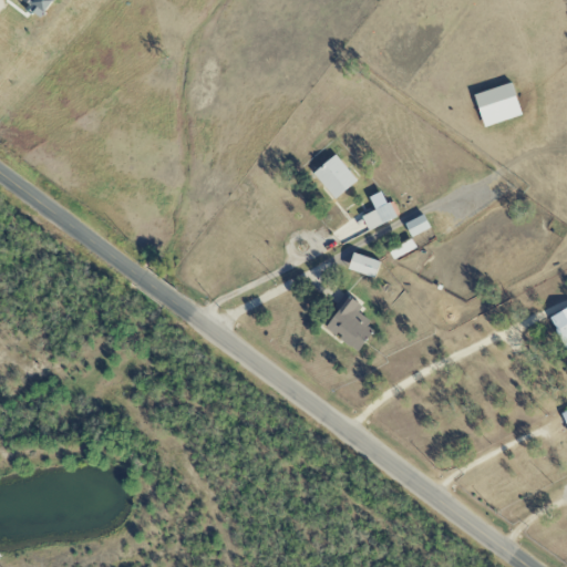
[(474,95),(484,127),(523,115),(513,83),(474,95)]
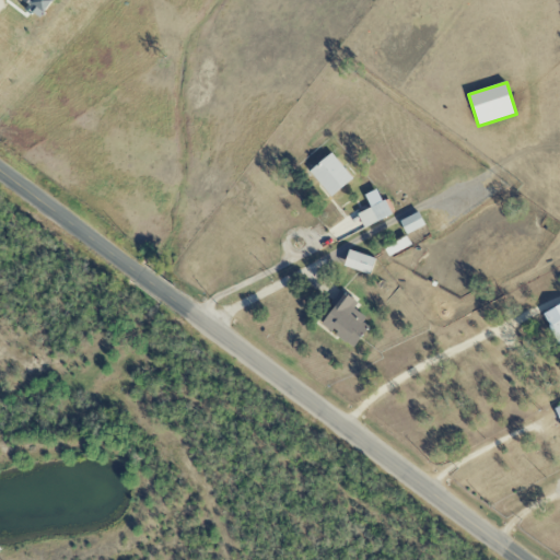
[(353,178),(331,153),(311,172),(331,197),(353,178)]
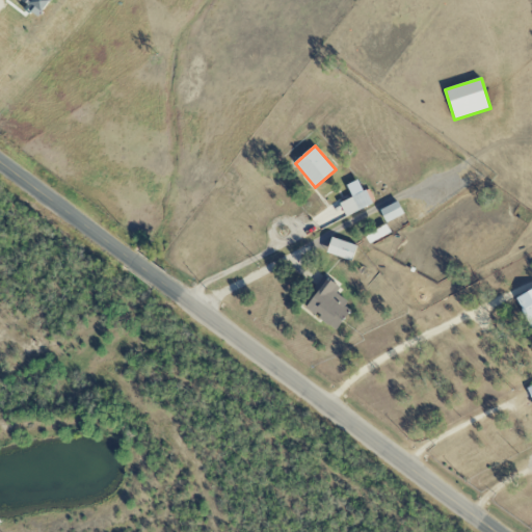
[(363,183),(348,189),(352,197),(340,203),(346,216),(373,204),(363,183)]
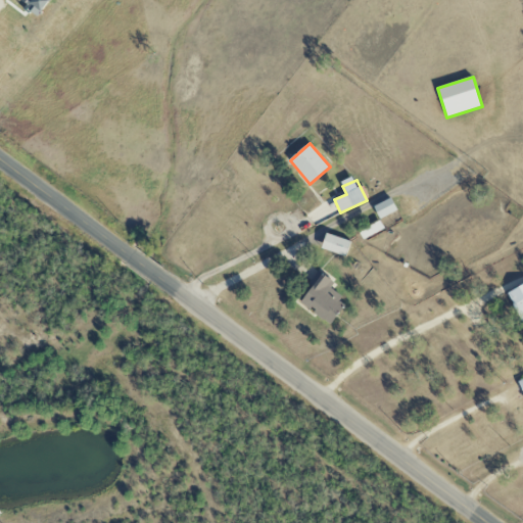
[(379,219),(397,210),(392,198),(374,205),(379,219)]
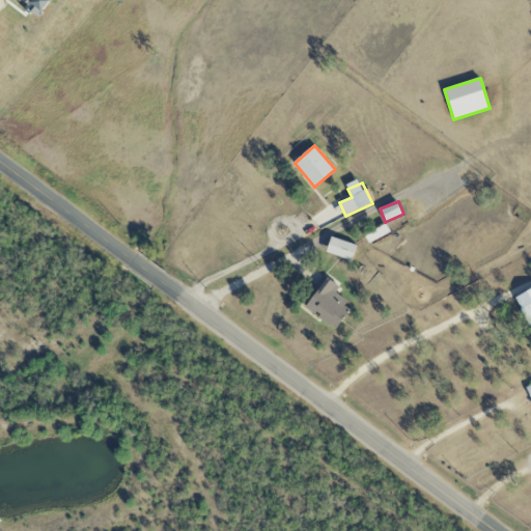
[(327,252),(352,260),(356,245),(331,238),(327,252)]
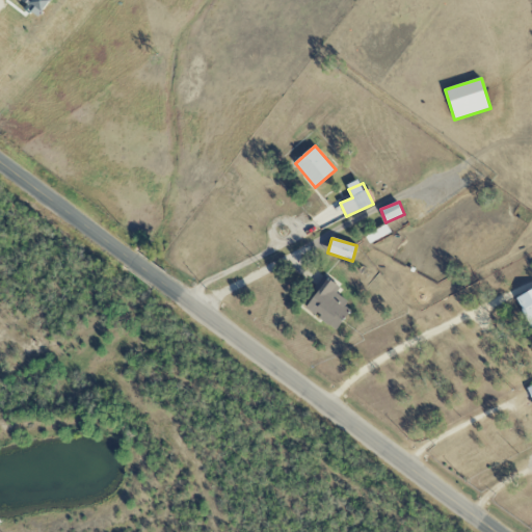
[(337,331),(353,309),(335,295),(341,288),(323,275),(315,287),(318,290),(306,309),(337,331)]
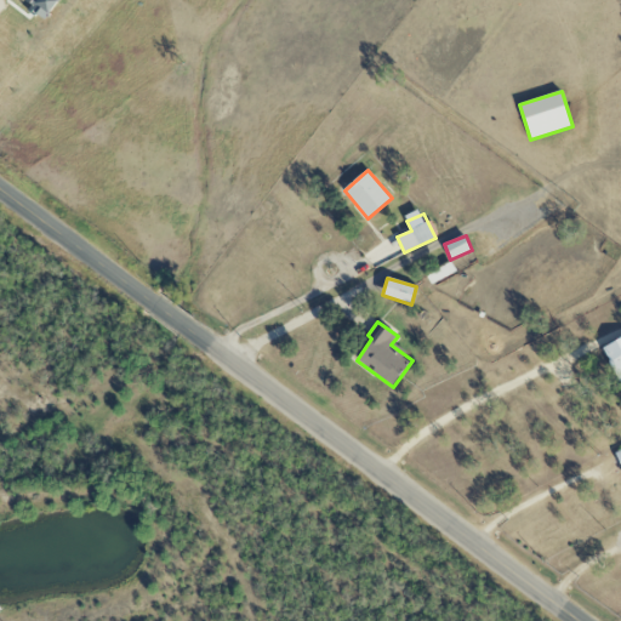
[(620,339),(603,347),(616,377),(620,375),(620,339)]
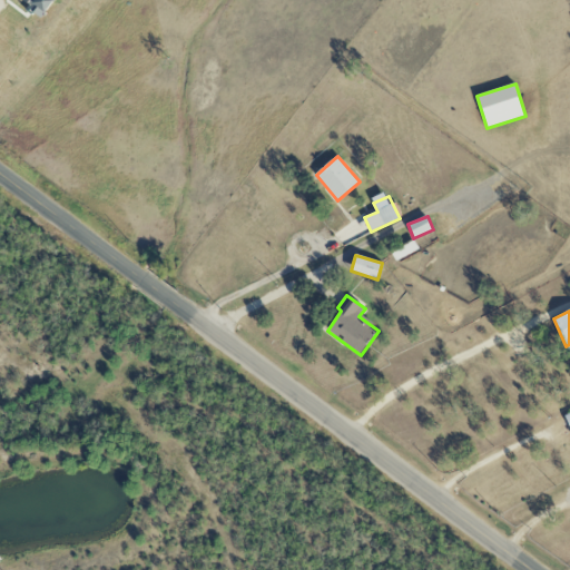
All buildings are outlined.
